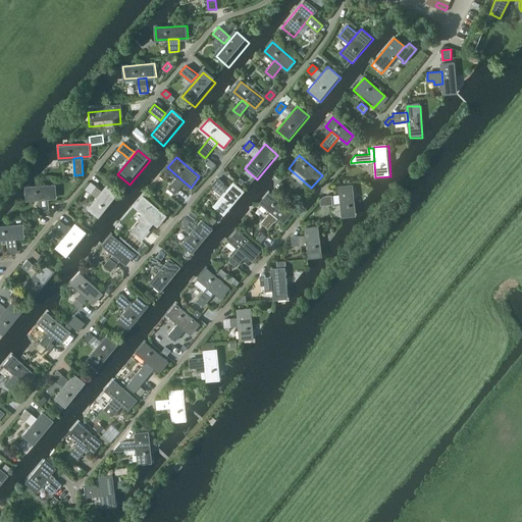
[(216,164),(211,160),(207,164),(212,168),(216,164)]
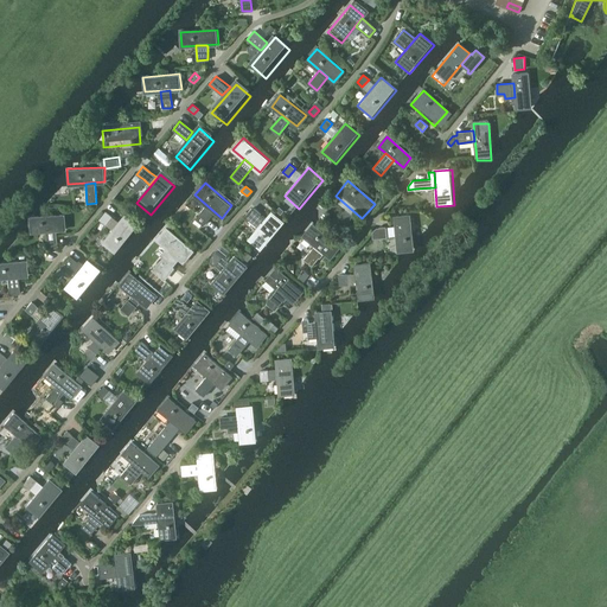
[(200,212),(196,218),(203,225),(209,219),(213,212),(206,206),(200,212)]
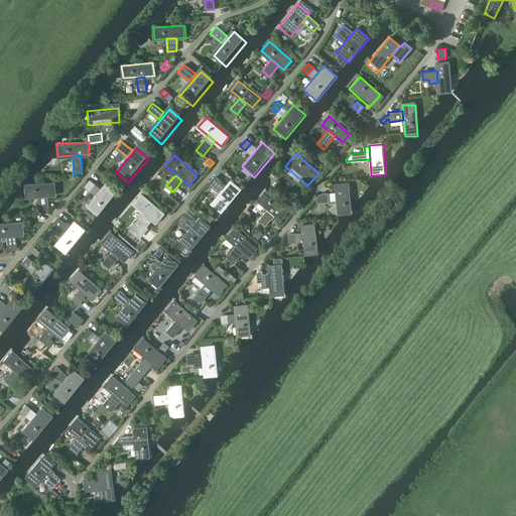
[(214,177),(210,182),(210,184),(219,192),(220,192),(226,185),(225,184),(224,183),(222,183),(222,182),(216,177),(214,177)]
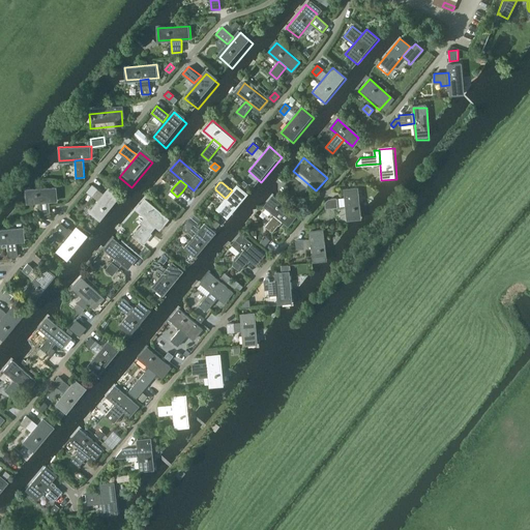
[(301,182),(297,187),(304,193),(308,188),(301,182)]
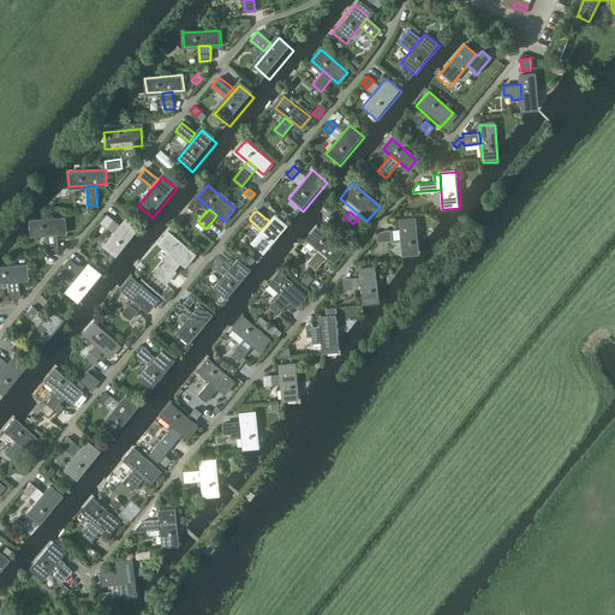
[(107,214),(101,222),(107,227),(113,219),(107,214)]
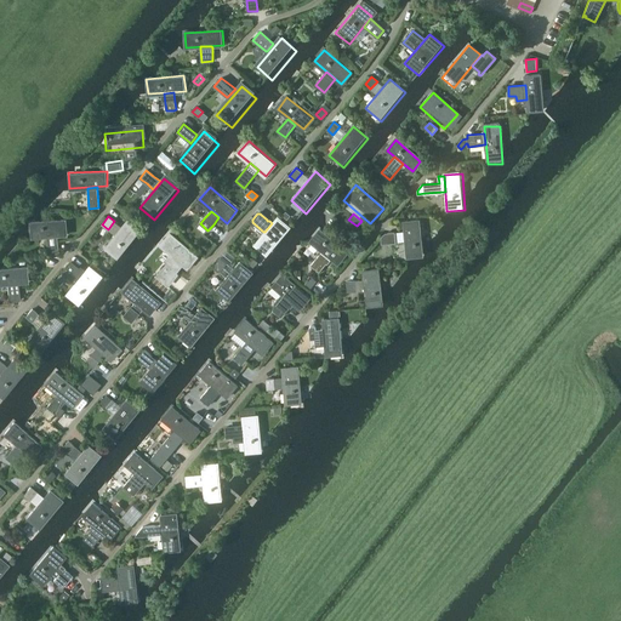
[(251,248),(266,261),(291,232),(275,218),(251,248)]
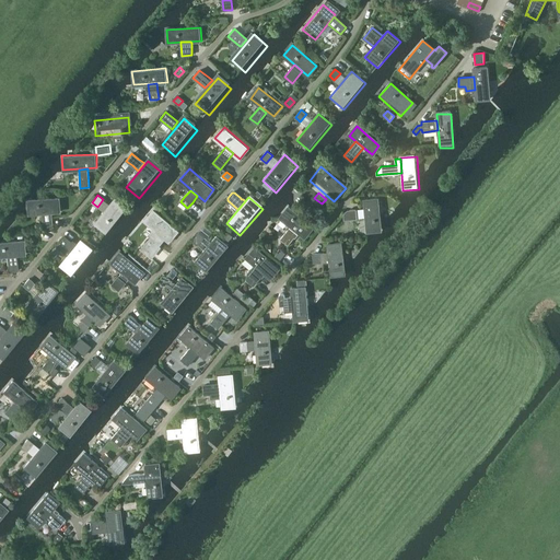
[(60,199),(26,202),(27,214),(61,212),(60,199)]
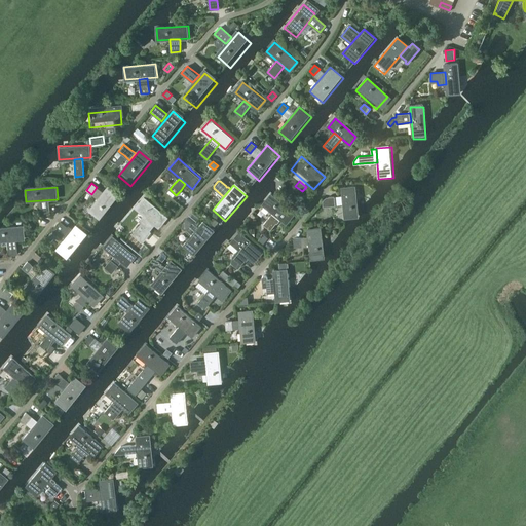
[(355,190),(341,191),(343,223),(359,222),(355,190)]
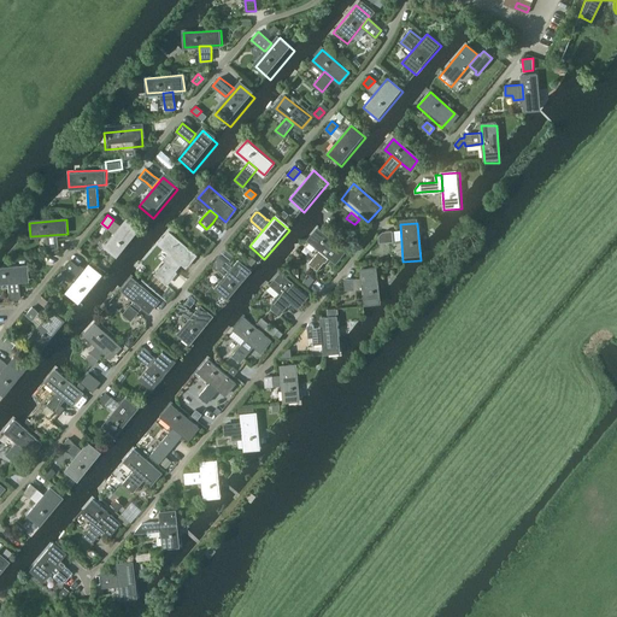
[(101,253),(116,266),(140,238),(125,224),(101,253)]
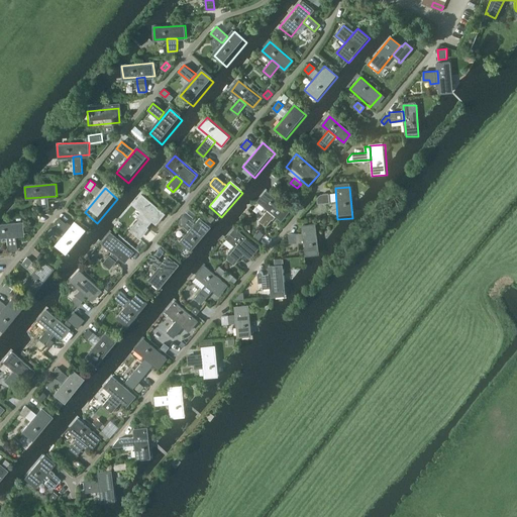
[(290,210),(267,190),(259,200),(282,219),(290,210)]
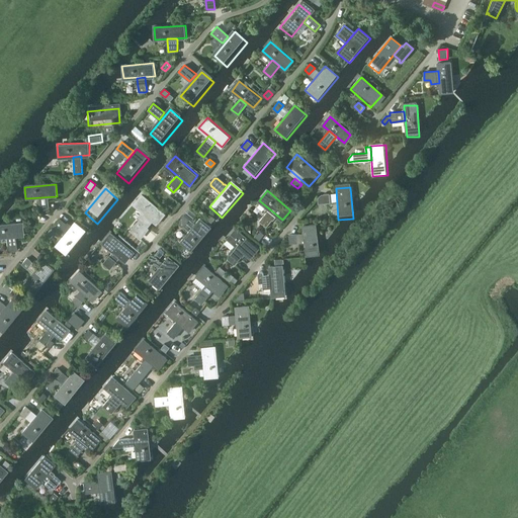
[(319,197),(319,200),(319,202),(321,202),(324,202),(330,201),(329,193),(323,194),(322,194),(320,195),(319,197)]
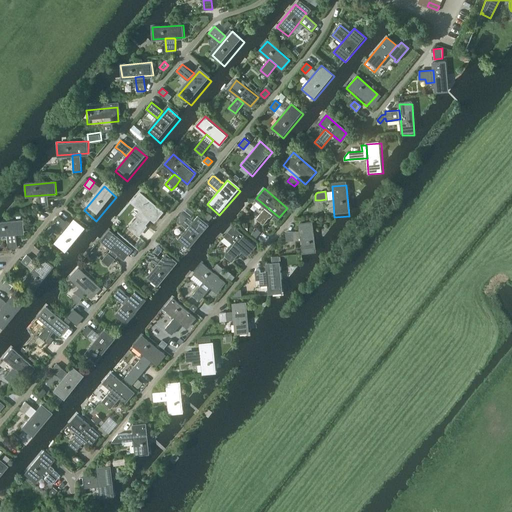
[(165,212),(142,193),(133,203),(156,222),(165,212)]
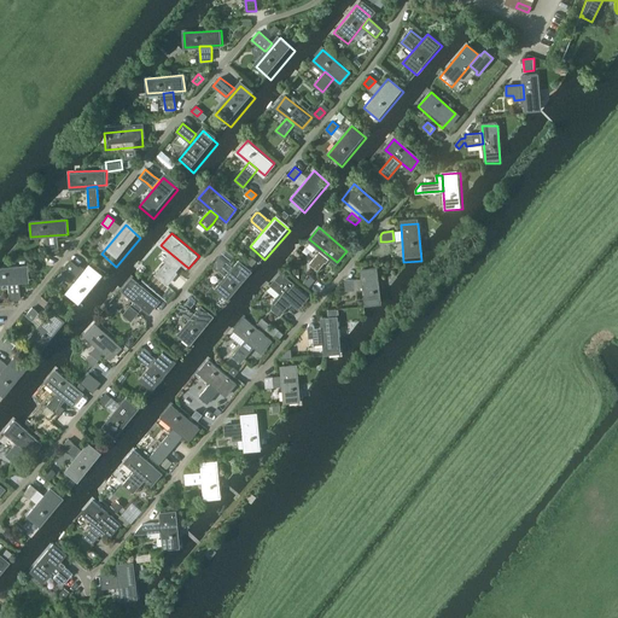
[(57,234),(47,235),(47,237),(48,252),(59,251),(57,235),(57,234)]
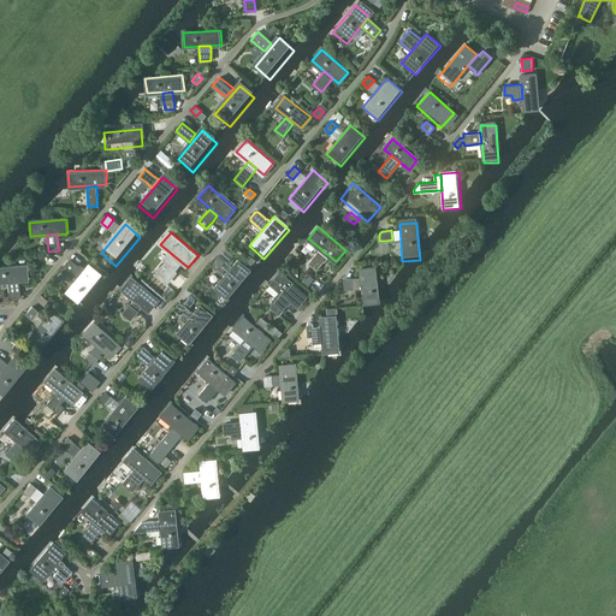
[(319,250),(309,262),(317,268),(324,260),(326,261),(329,256),(327,255),(319,249),(319,250)]
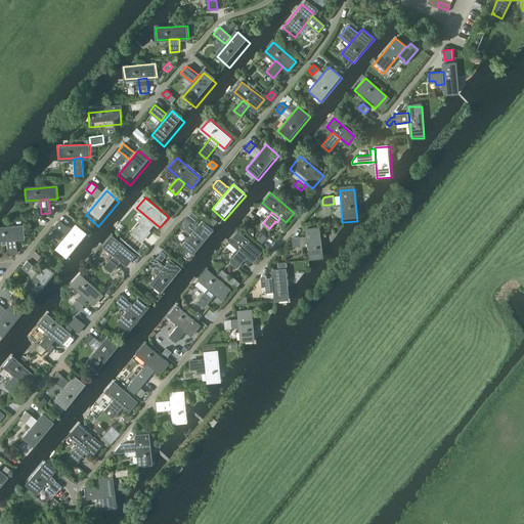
[(141,222),(132,232),(141,241),(146,234),(145,234),(148,230),(155,223),(146,216),(141,222)]
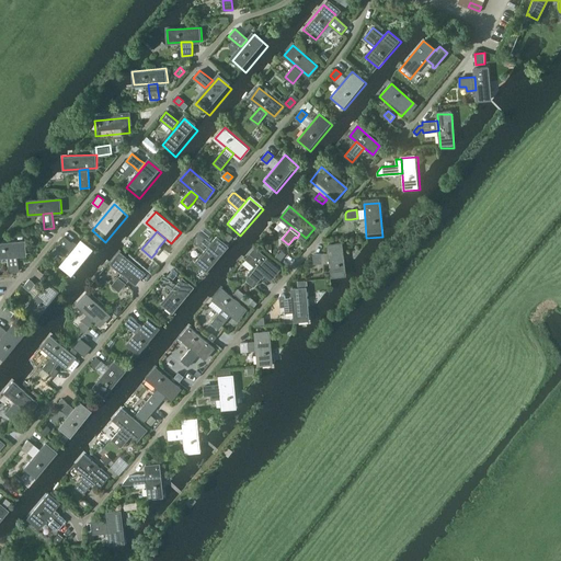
[(192,240),(198,245),(205,238),(198,232),(192,240)]
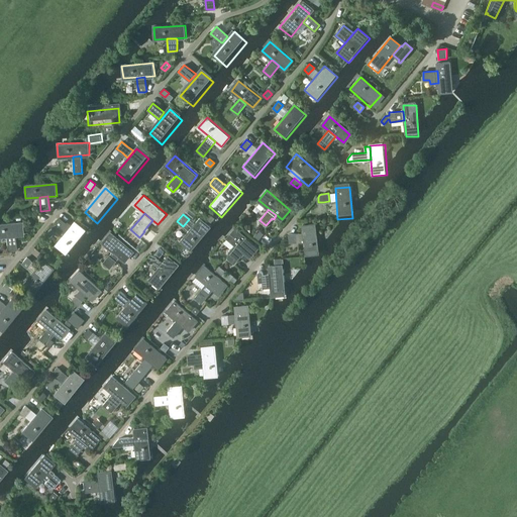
[(59,217),(52,226),(63,234),(64,235),(72,225),(71,224),(68,222),(66,222),(59,217)]
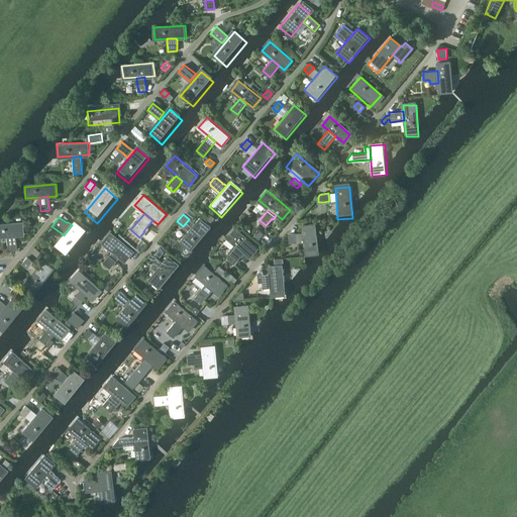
[(178,244),(190,255),(210,231),(198,220),(178,244)]
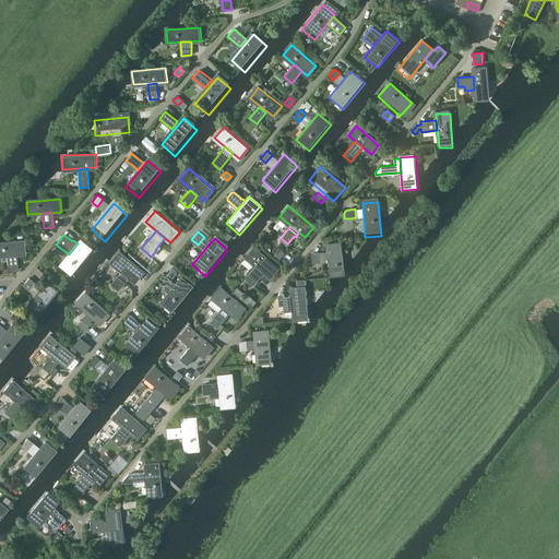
[(23,241),(0,242),(0,256),(24,254),(23,241)]
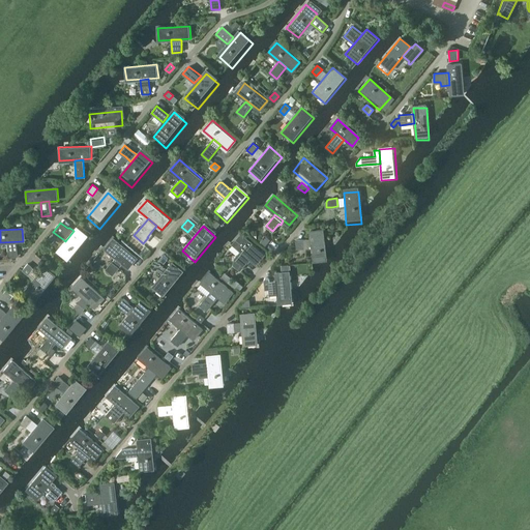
[(56,255),(68,266),(89,241),(77,230),(56,255)]
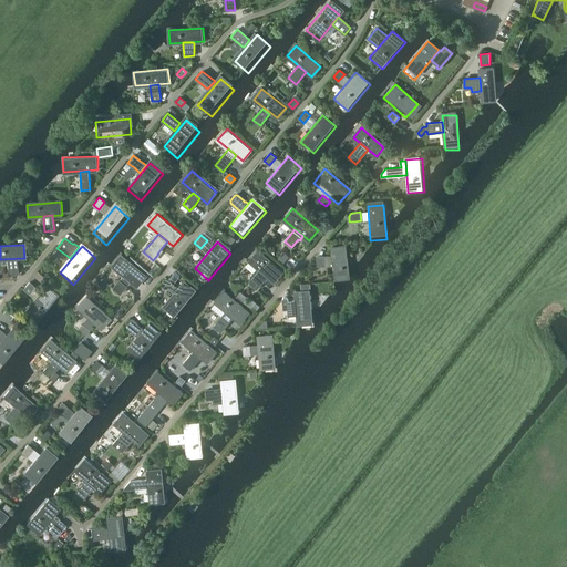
[(347,250),(330,251),(332,286),(349,285),(347,250)]
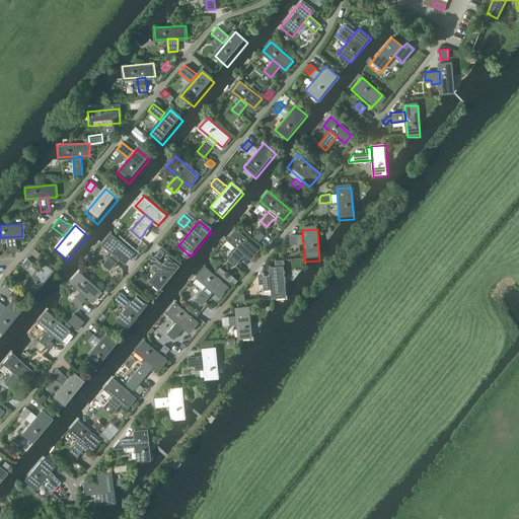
[(260,249),(235,230),(228,240),(252,258),(260,249)]
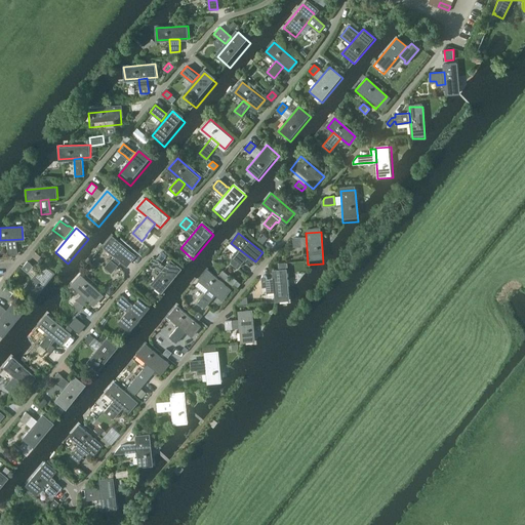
[(136,256),(113,236),(105,248),(128,267),(136,256)]
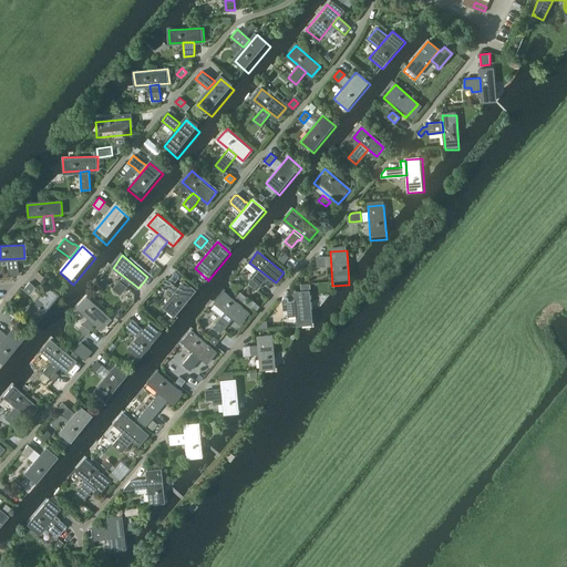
[(17,258),(7,259),(7,260),(9,275),(18,275),(17,259),(17,258)]
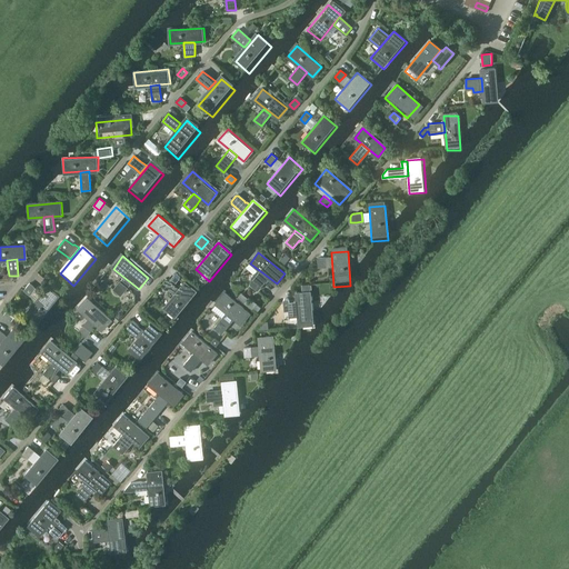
[(159,270),(155,266),(149,272),(153,276),(159,270)]
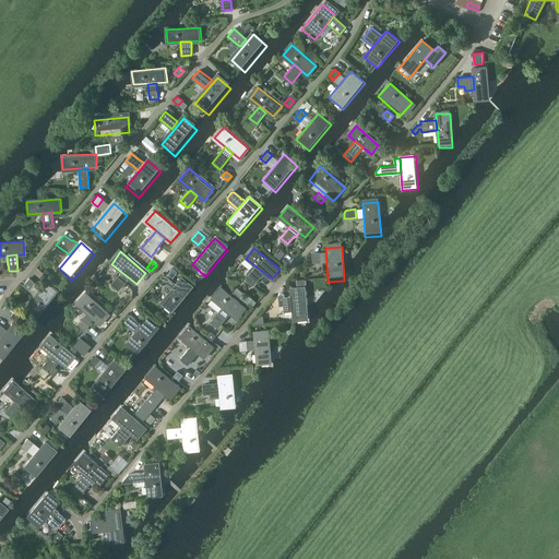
[(247,272),(246,278),(253,285),(260,276),(262,276),(263,274),(264,274),(253,264),(252,265),(247,272)]
